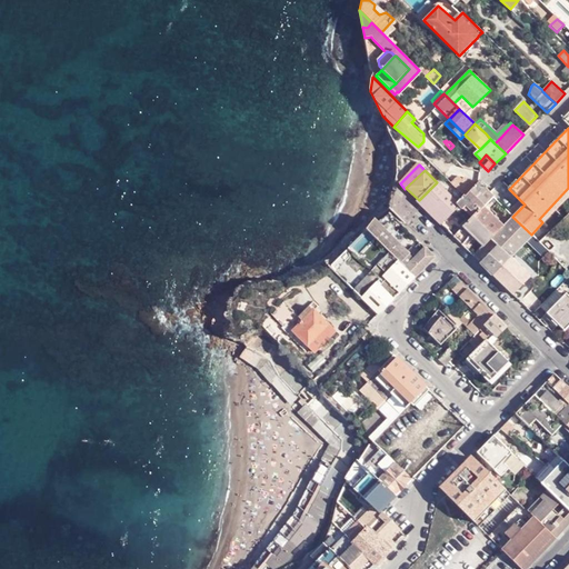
[(467,206),(476,215),(483,207),(488,202),(493,197),(490,193),(490,192),(479,182),(477,185),(471,179),(469,181),(465,177),(461,179),(457,175),(450,182),(465,196),(458,202),(457,203),(460,206),(463,209),(467,206)]
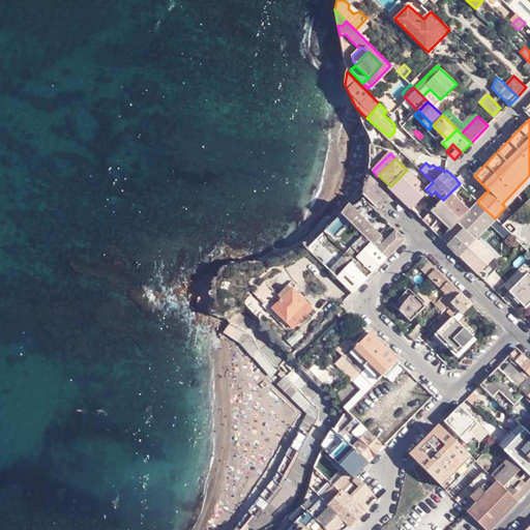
[(389,187),(412,209),(429,192),(425,189),(427,188),(407,170),(390,186),(389,187)]
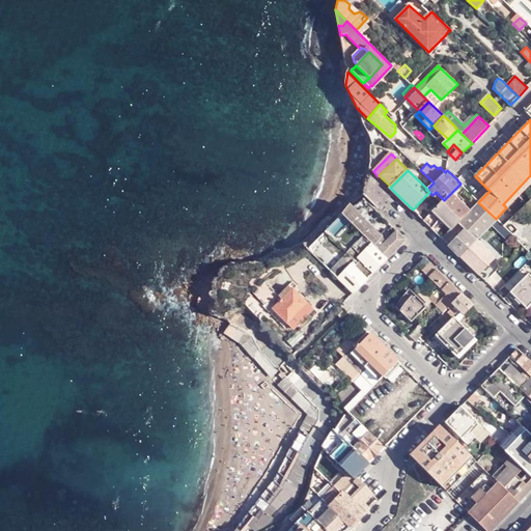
[(530,175),(503,204),(506,207),(509,205),(510,206),(518,199),(516,198),(530,183),(530,175)]
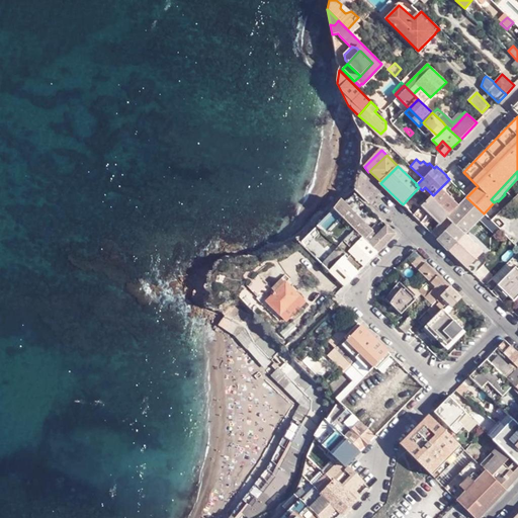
[(449,179),(444,184),(451,191),(455,186),(449,179)]
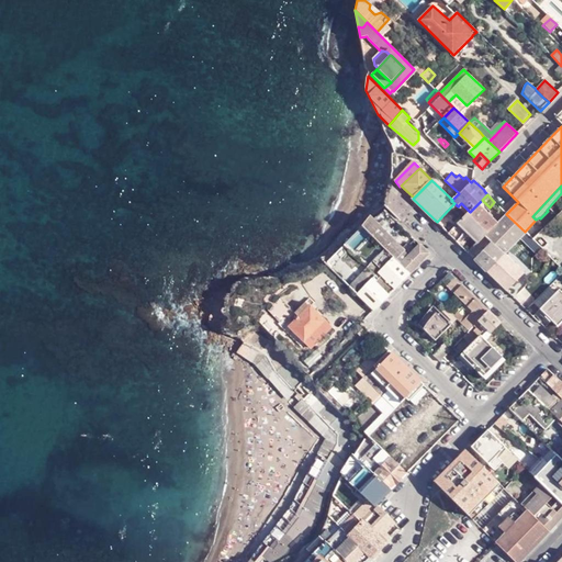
[(514,198),(502,210),(506,214),(518,202),(514,198)]
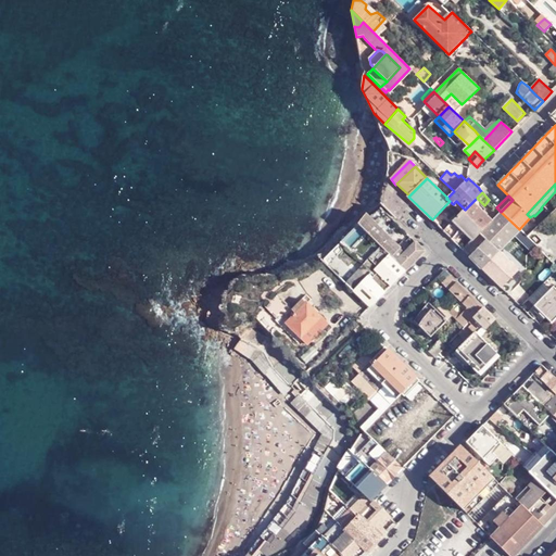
[(444,231),(453,240),(457,236),(463,230),(472,241),(480,234),(492,222),(482,212),(477,206),(472,202),(465,210),(444,231)]
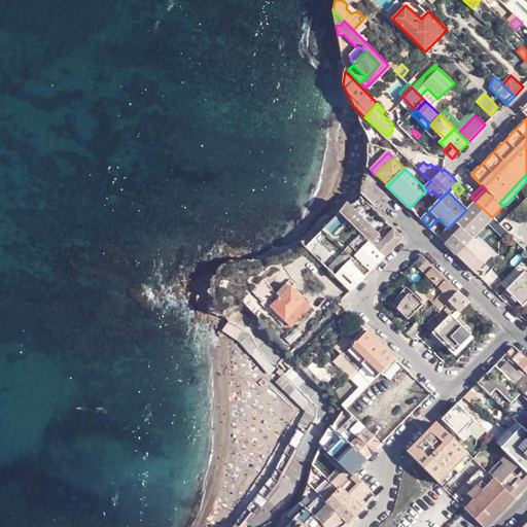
[(458,255),(473,239),(488,223),(493,218),(492,217),(475,201),(466,210),(455,221),(460,226),(445,243),(458,255)]
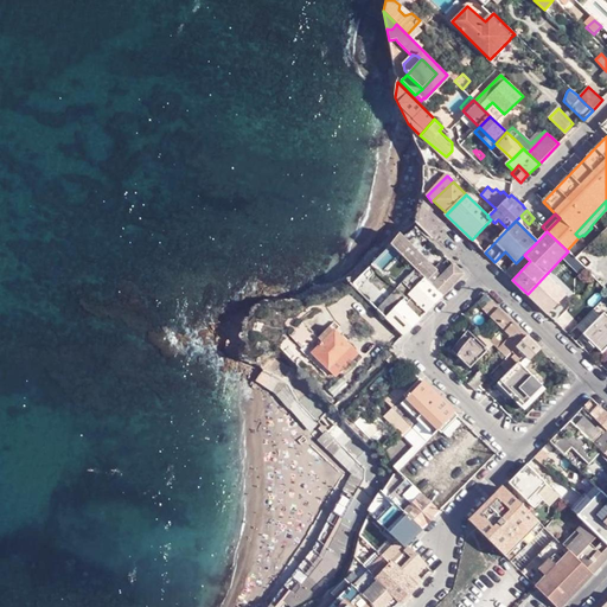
[(391,246),(402,255),(419,272),(420,273),(426,279),(433,286),(441,278),(436,273),(436,272),(419,255),(422,250),(413,240),(408,244),(402,238),(398,235),(391,246)]
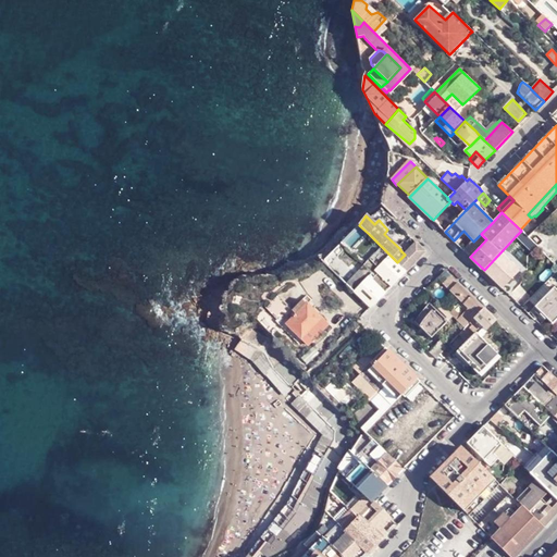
[(369,234),(359,225),(356,230),(364,238),(369,234)]
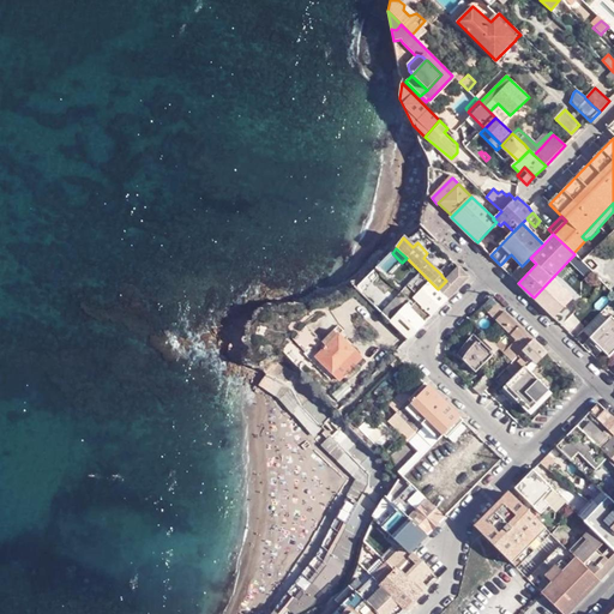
[(379,265),(391,253),(389,253),(375,250),(369,256),(365,262),(359,268),(354,274),(347,281),(355,289),(362,283),(368,276),(374,271),(377,269),(379,265)]
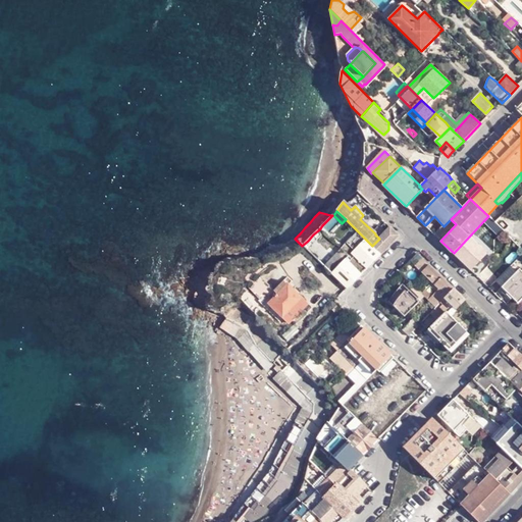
[(497,233),(502,228),(494,222),(488,216),(483,221),(497,233)]
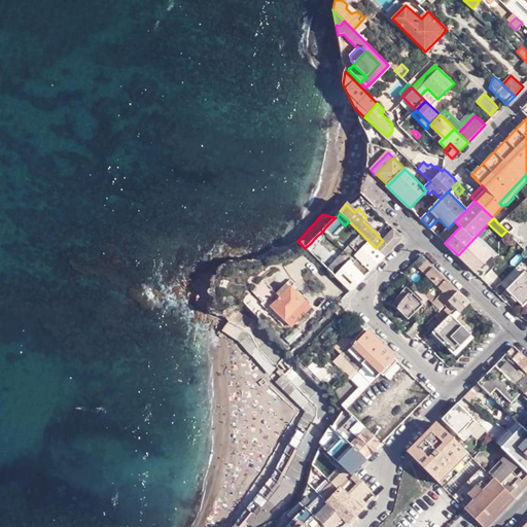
[(393,230),(383,241),(376,248),(385,256),(394,248),(402,239),(393,230)]
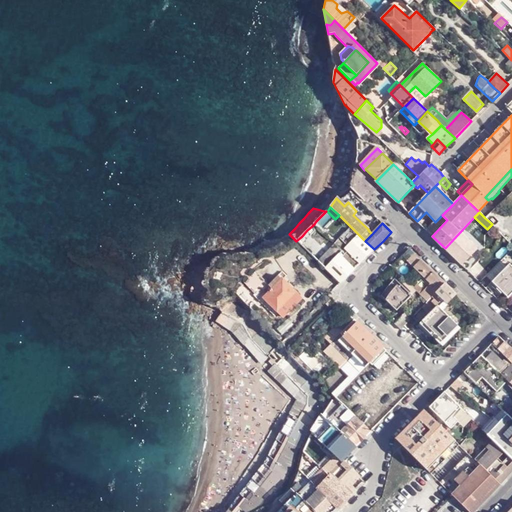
[(354,230),(353,229),(339,242),(345,248),(359,235),(354,230)]
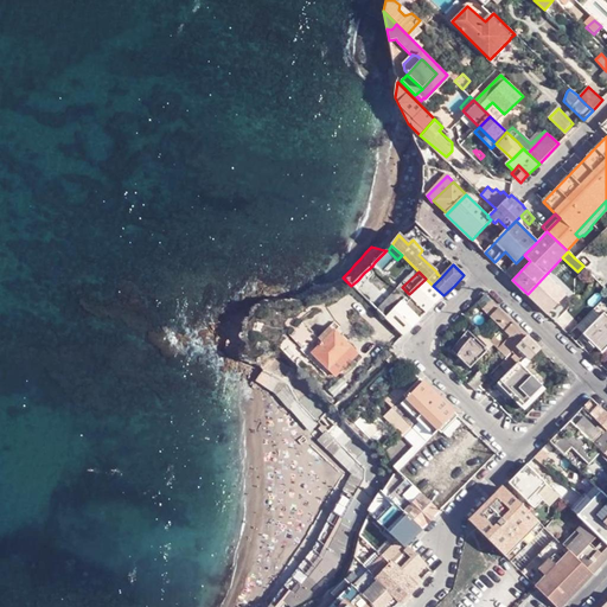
[(528,294),(548,314),(567,295),(545,275),(528,294)]
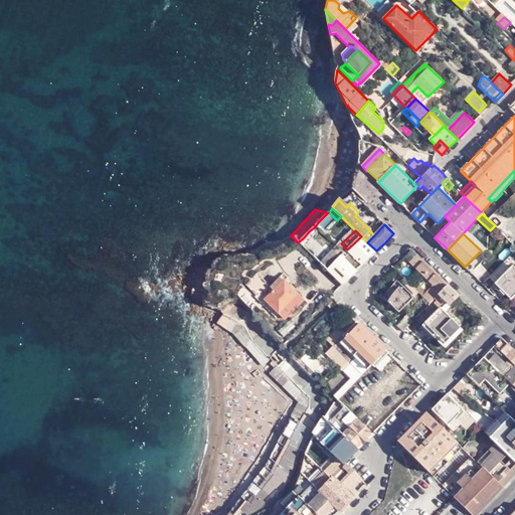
[(286,252),(298,242),(291,235),(286,240),(284,243),(280,247),(286,252)]
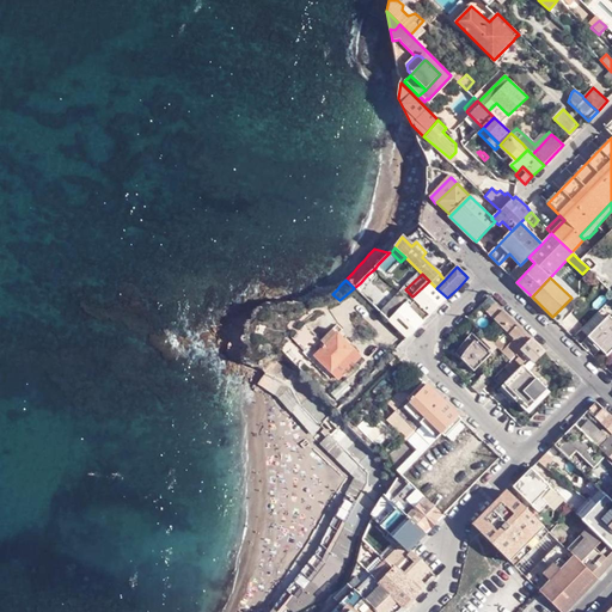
[(447,298),(436,288),(429,281),(412,297),(409,301),(412,304),(410,307),(424,322),(436,310),(447,298)]
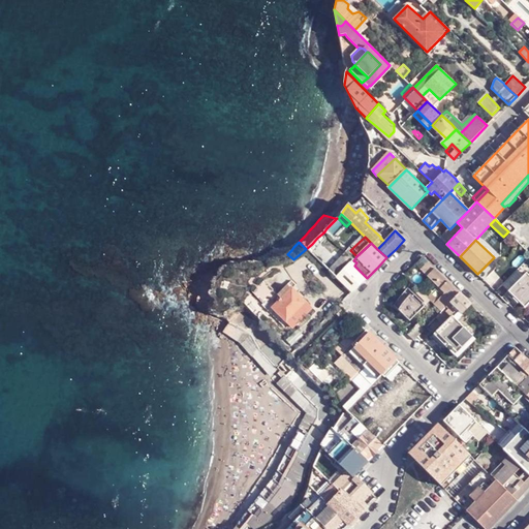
[(360,286),(367,278),(354,266),(356,262),(353,260),(348,255),(345,258),(350,263),(337,278),(352,293),(360,286)]
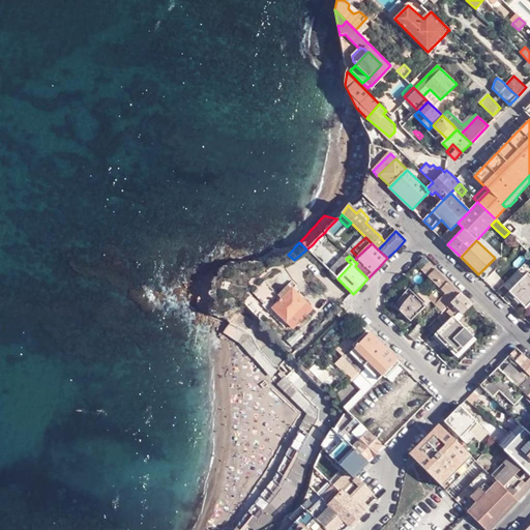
[(332,273),(337,278),(351,264),(346,259),(344,257),(339,263),(336,261),(327,269),(332,273)]
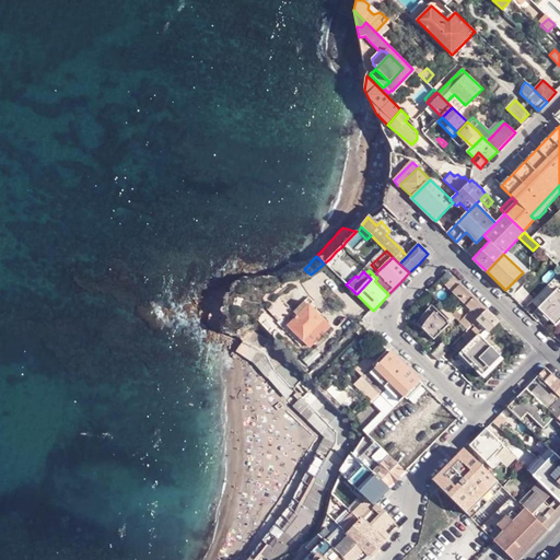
[(467,329),(477,319),(478,318),(487,310),(476,300),(468,292),(459,284),(453,278),(445,286),(452,292),(473,313),(462,324),(467,329)]
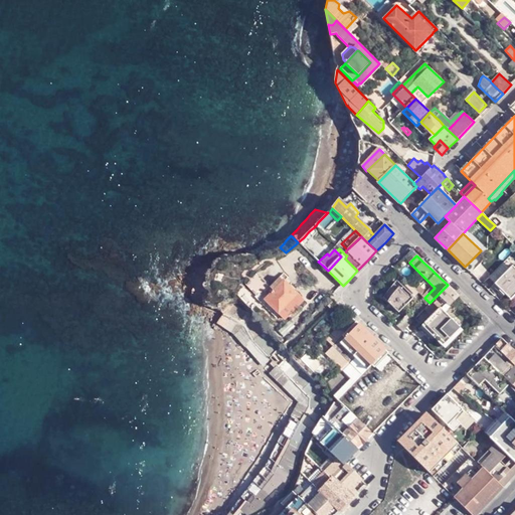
[(495,284),(511,299),(514,295),(514,268),(513,266),(495,284)]
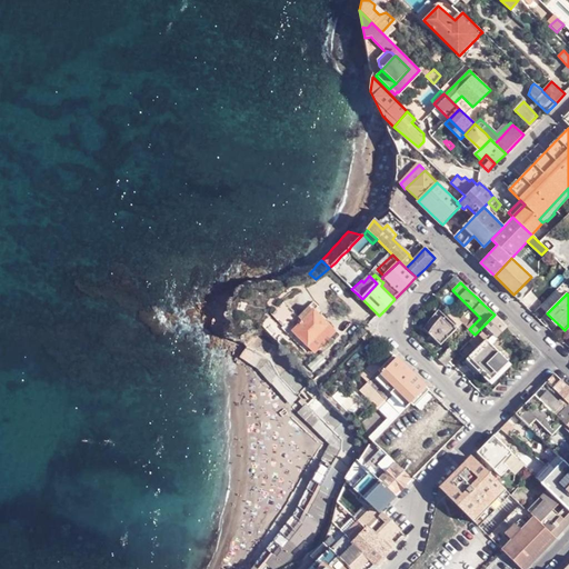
[(299,317),(285,301),(271,313),(286,329),(291,323),(296,320),(299,317)]
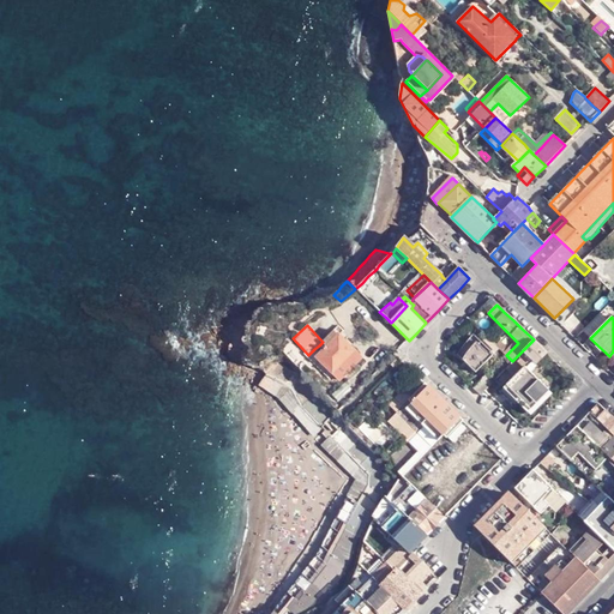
[(323,342),(327,347),(339,335),(336,330),(335,330),(323,342)]
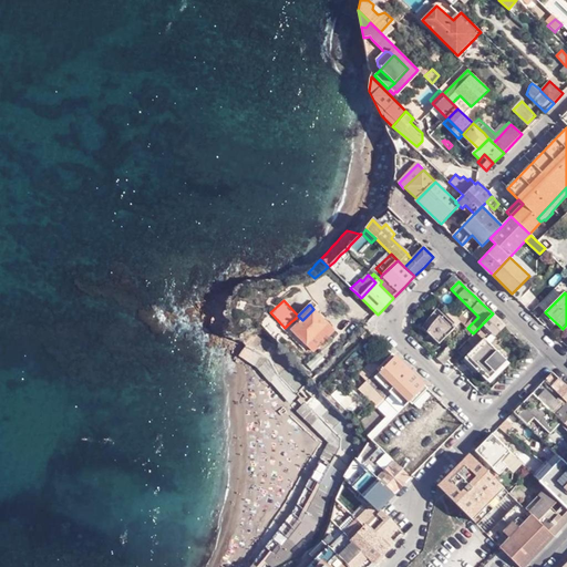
[(462,322),(446,308),(442,313),(456,328),(462,322)]
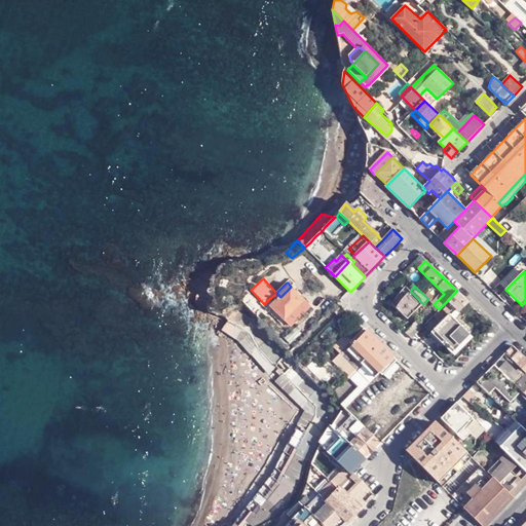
[(271,305),(285,320),(285,318),(301,303),(295,296),(297,293),(292,287),(291,287),(280,297),(277,299),(273,303),(271,305)]
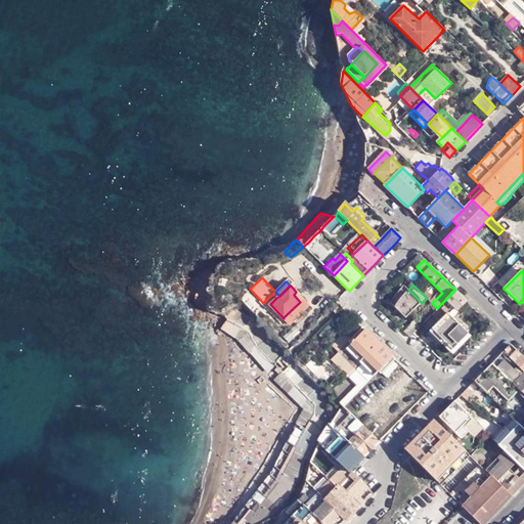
[(422,303),(408,290),(405,288),(391,303),(406,317),(422,303)]
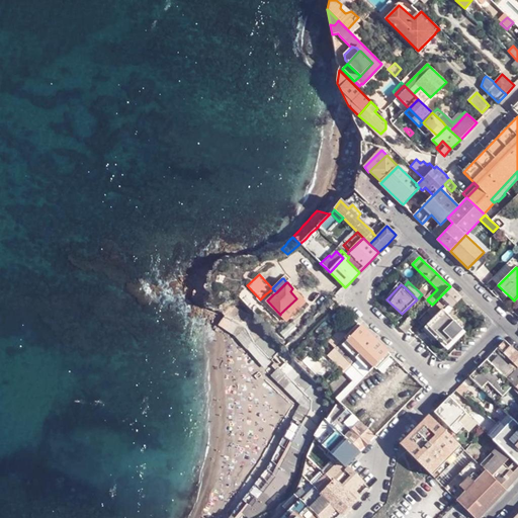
[(451,307),(460,297),(450,286),(442,294),(441,295),(448,303),(451,307)]
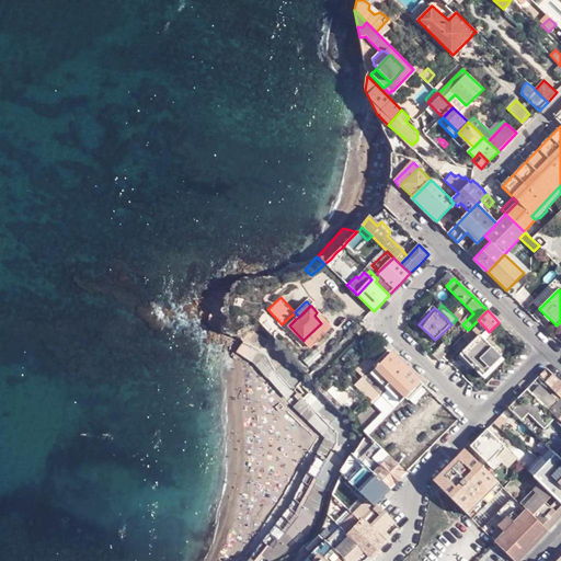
[(315,316),(321,323),(324,320),(317,312),(315,316)]
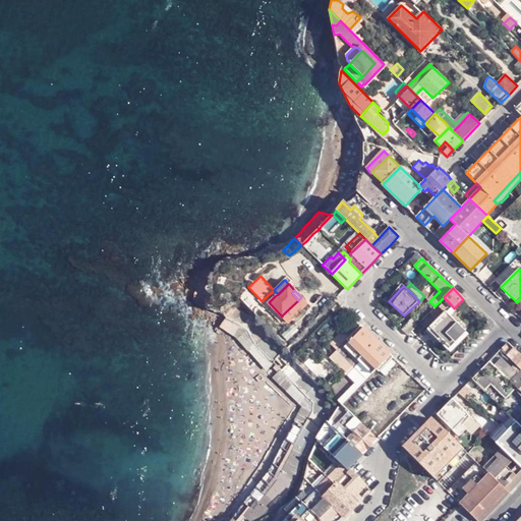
[(278,320),(282,316),(269,302),(271,300),(267,296),(262,301),(262,302),(278,320)]
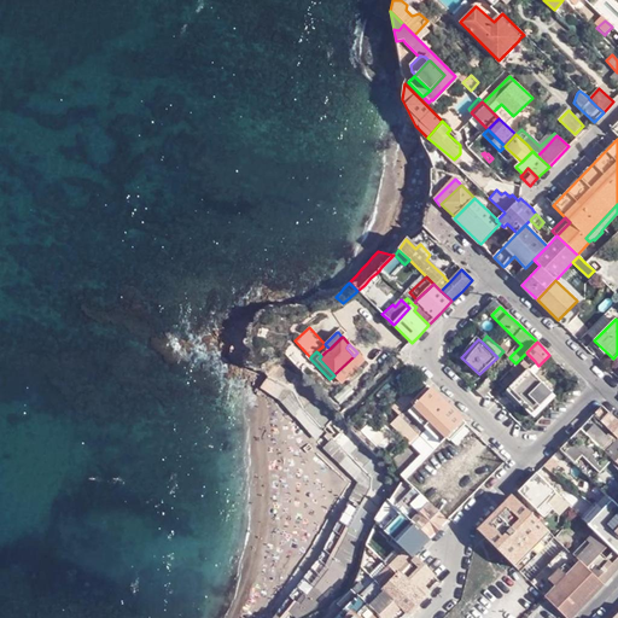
[(507,362),(512,368),(516,363),(509,357),(503,351),(497,357),(505,365),(507,362)]
